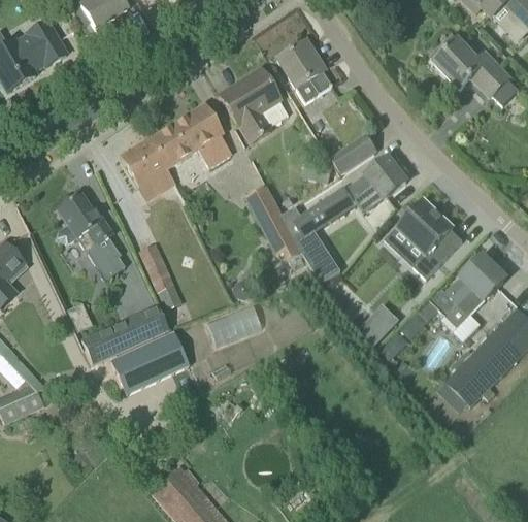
[(86,0),(79,4),(96,29),(98,28),(100,31),(111,24),(109,20),(126,8),(120,0),(86,0)]
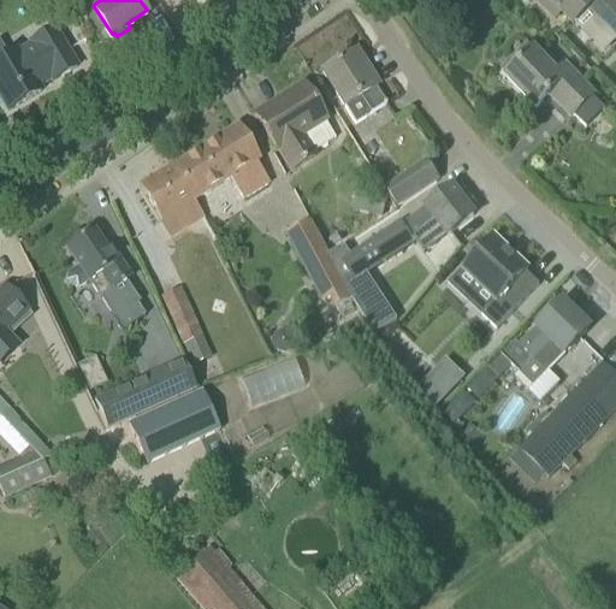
[(561,9),(575,22),(590,6),(605,22),(615,10),(615,0),(540,0),(555,15),(561,9)]
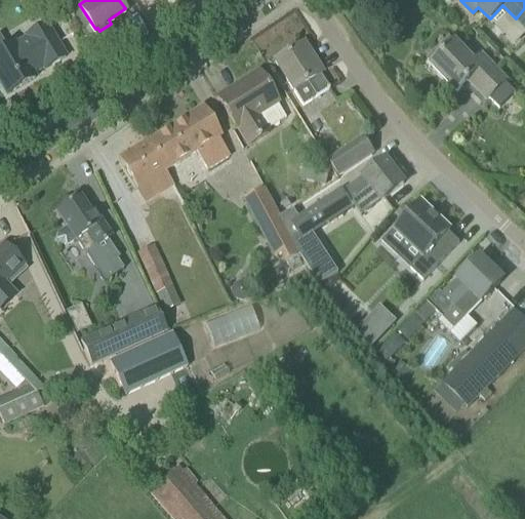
[(44,66),(66,52),(45,20),(0,46),(0,80),(6,90),(35,74),(33,70),(43,64),(44,66)]
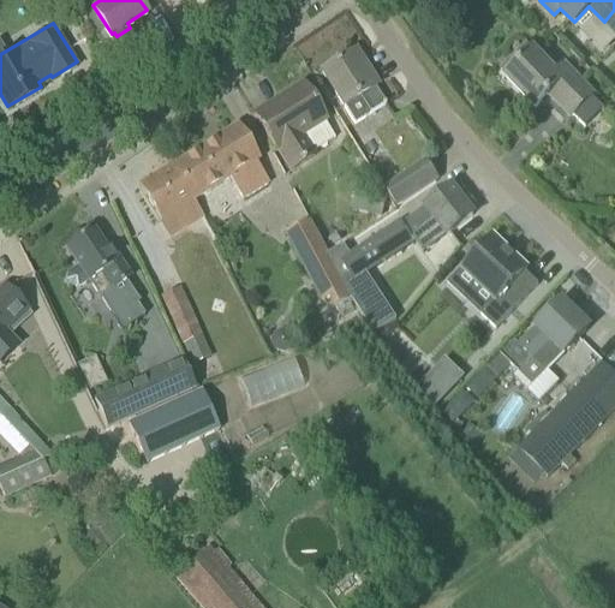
[(543,90),(545,93),(547,90),(569,113),(593,89),(563,60),(556,67),(532,45),(520,57),(515,52),(500,66),(506,71),(505,72),(535,103),(539,97),(538,95),(543,90)]
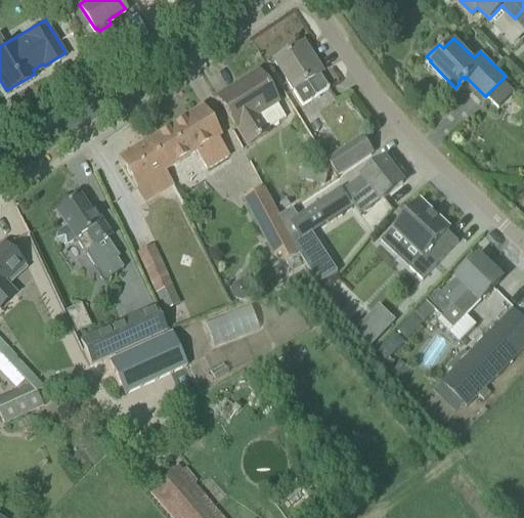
[(274,56),(302,101),(329,84),(319,70),(320,69),(307,47),(303,50),(298,42),(274,56)]
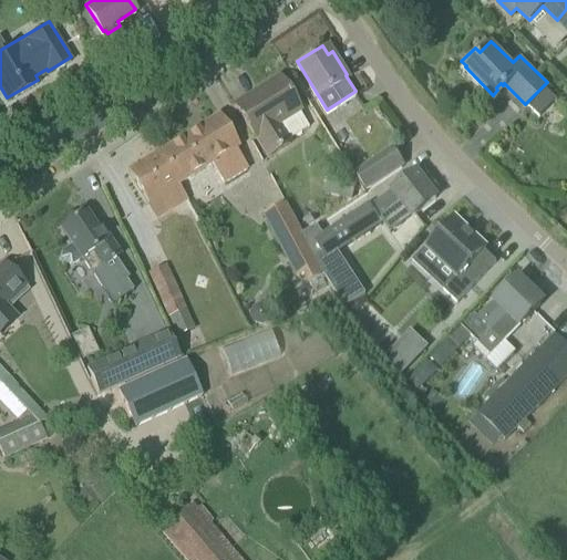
[(299,106),(279,73),(234,101),(254,134),(255,134),(267,154),(289,140),(277,120),(299,106)]
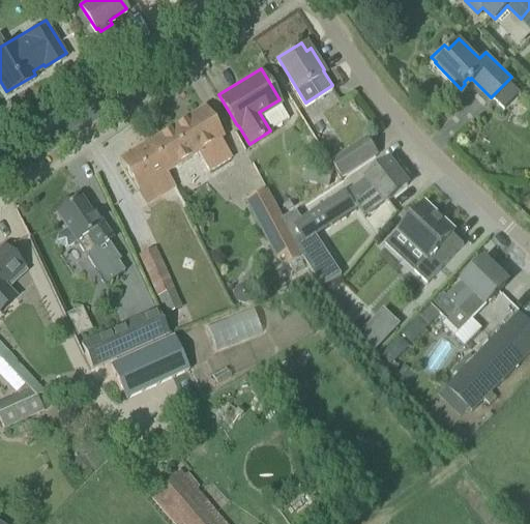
[(204,104),(147,140),(166,170),(198,150),(209,169),(232,154),(221,136),(224,135),(204,104)]
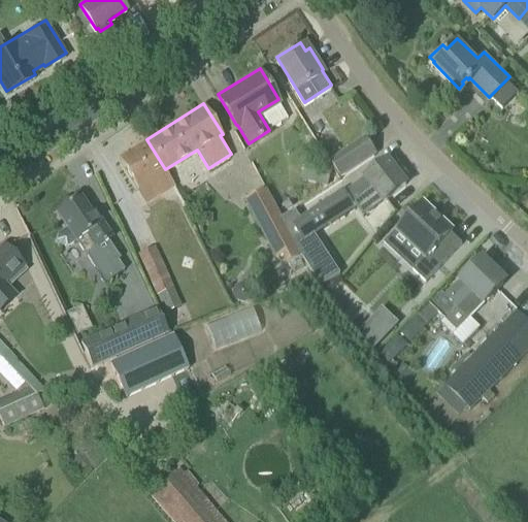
[(330,157),(342,175),(378,152),(366,133),(330,157)]
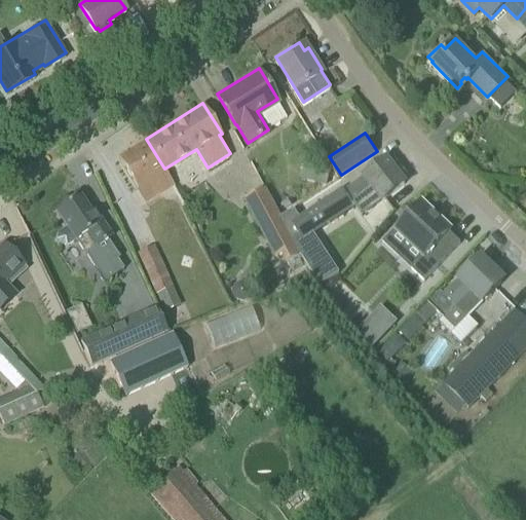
[(138,185),(164,169),(146,139),(118,155),(138,185)]
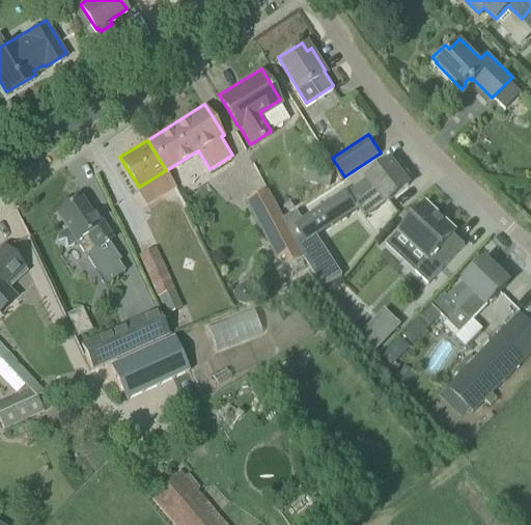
[(367,174),(375,186),(386,199),(408,182),(389,158),(367,174)]
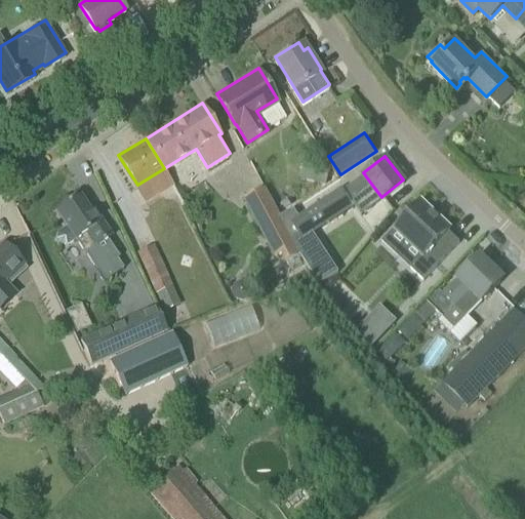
[(353,203),(351,200),(371,184),(363,172),(352,182),(344,187),(341,185),(286,221),(297,240),(353,203)]
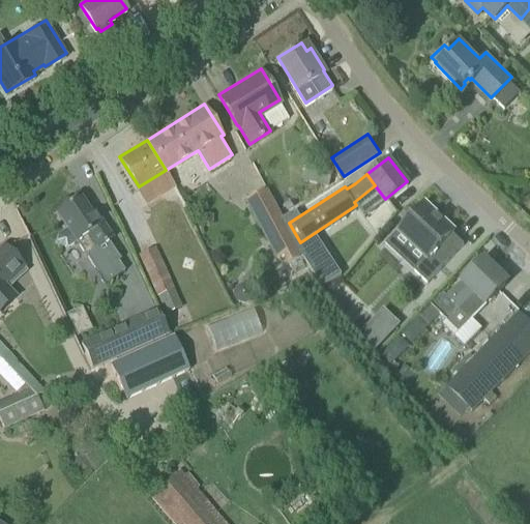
[(277,256),(298,244),(266,186),(246,197),(277,256)]
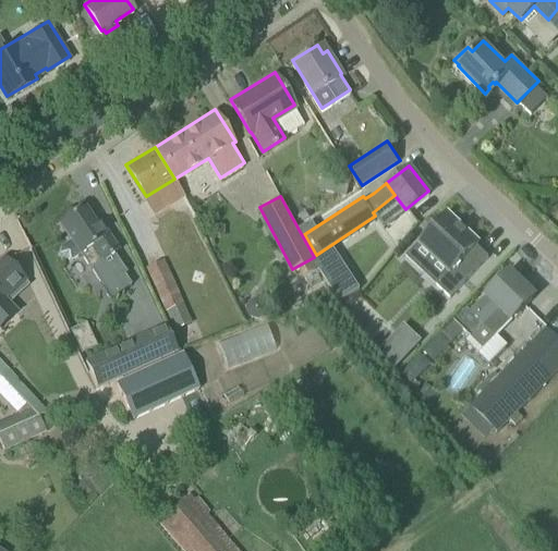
[(91,265),(118,247),(98,218),(94,221),(84,205),(60,220),(71,236),(60,244),(59,250),(63,256),(70,258),(81,250),(91,265)]
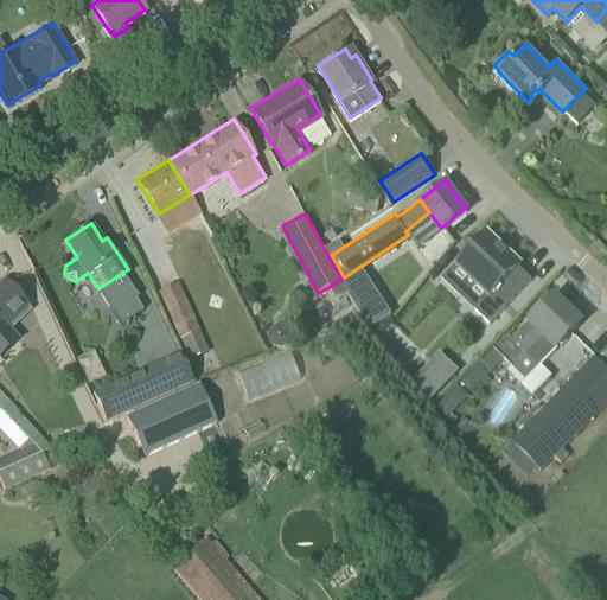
[(486,293),(474,306),(489,320),(531,276),(517,263),(521,261),(486,229),(483,233),(479,230),(470,241),(472,243),(455,262),(486,293)]
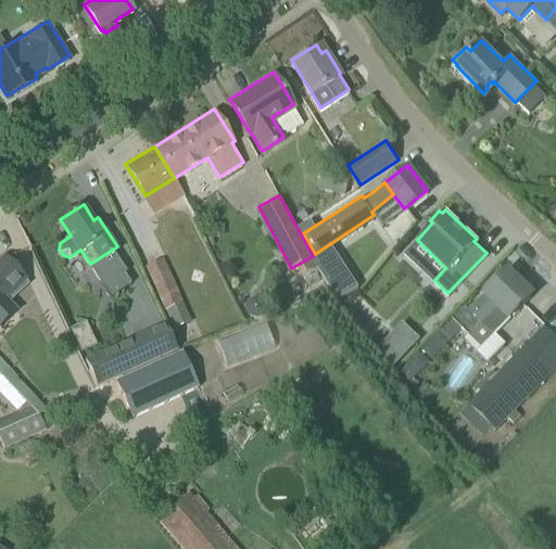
[(0,303),(7,297),(3,293),(24,273),(4,252),(0,255),(0,303)]
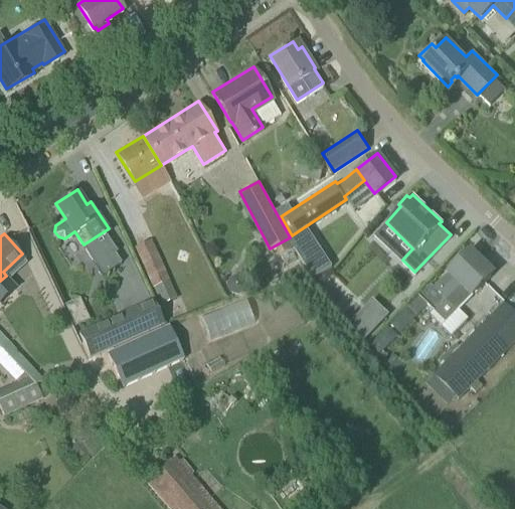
[(134,245),(160,303),(176,296),(151,237),(134,245)]
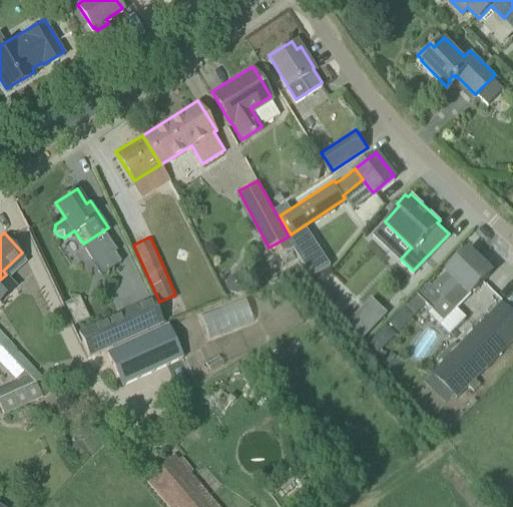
[(417,293),(443,318),(491,270),(468,247),(433,285),(429,281),(417,293)]
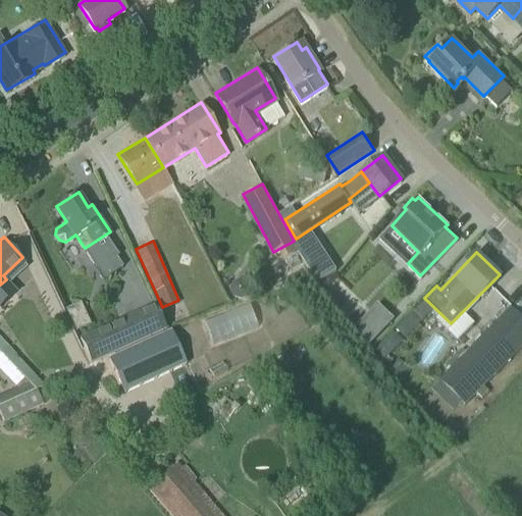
[(165,325),(155,302),(80,337),(90,360),(165,325)]
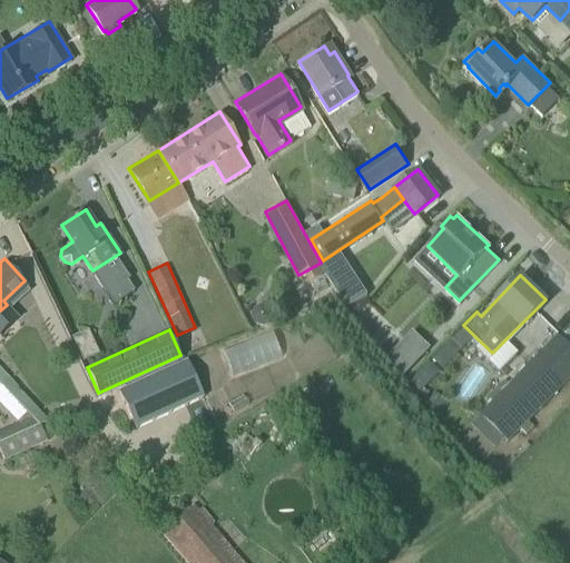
[(428,347),(412,332),(389,357),(403,373),(428,347)]
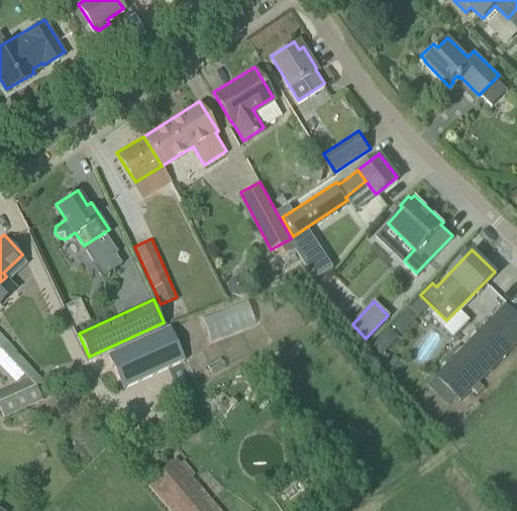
[(516,338),(516,311),(506,301),(436,373),(456,393),(466,384),(471,388),(516,338)]
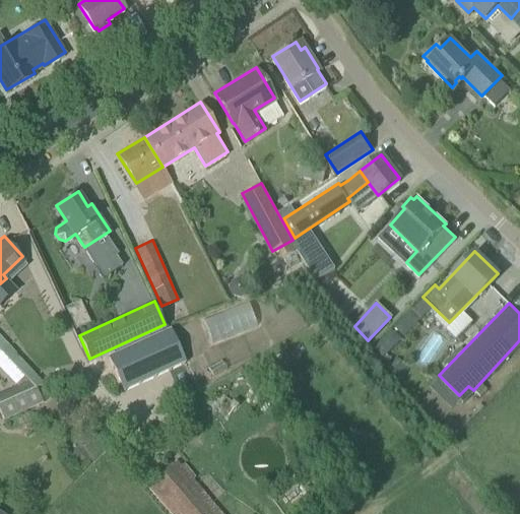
[(400,319),(395,325),(403,333),(409,327),(400,319)]
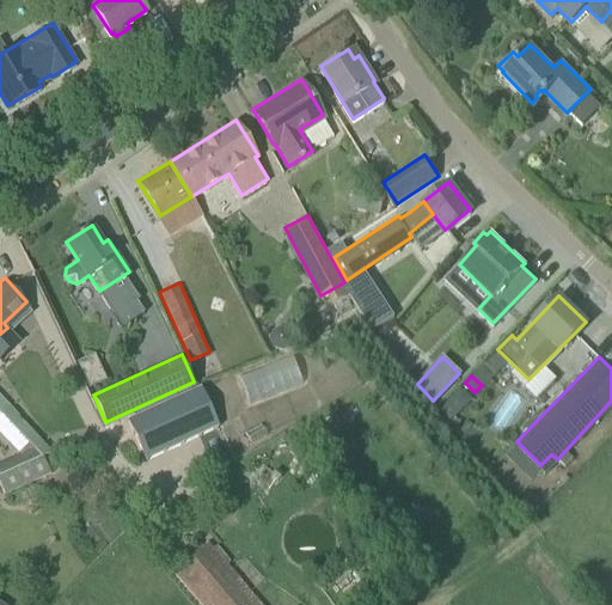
[(472,396),(461,385),(441,407),(451,417),(472,396)]
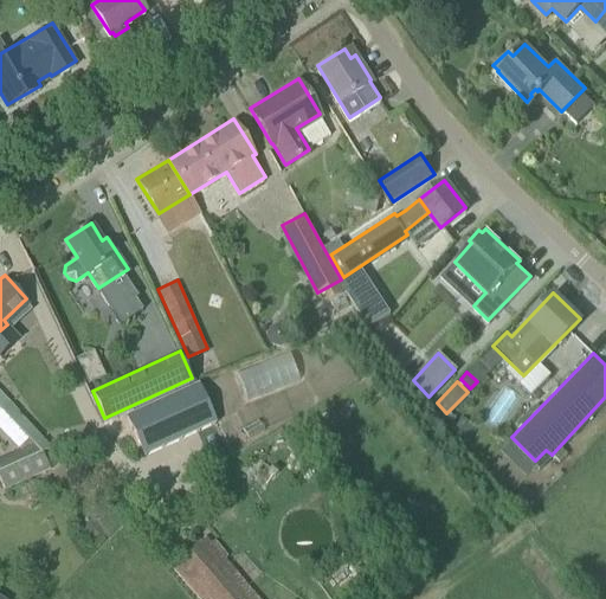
[(0,477),(4,485),(51,465),(43,448),(51,444),(0,387),(0,425),(18,446),(0,453),(0,477)]
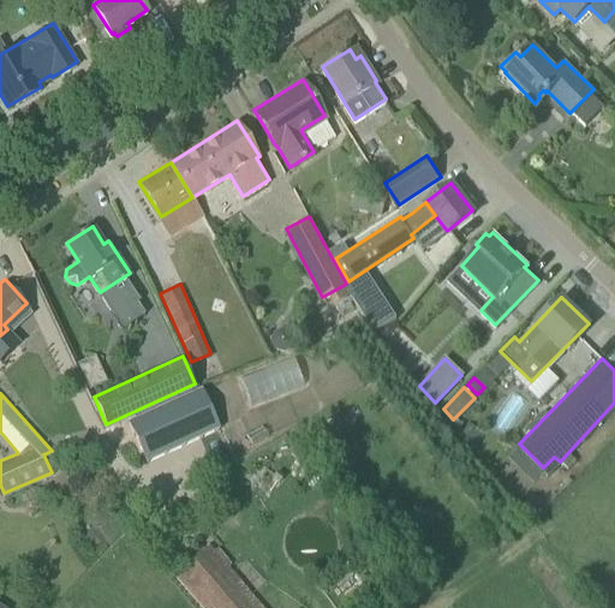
[(165,405),(129,422),(147,462),(183,445),(165,405)]
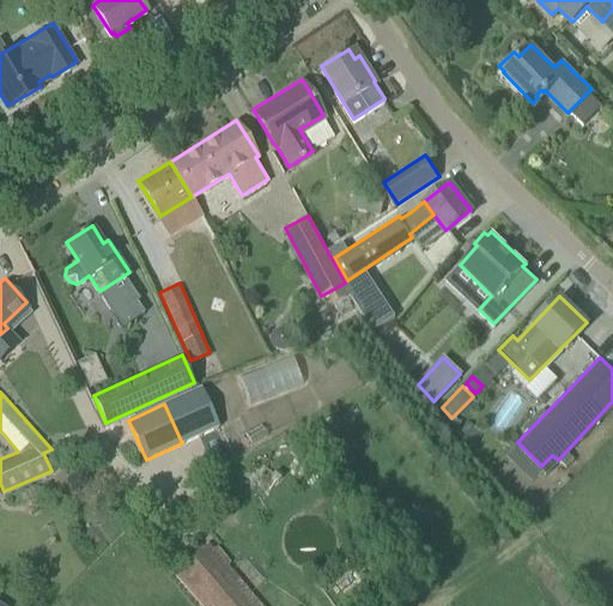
[(265,605),(208,539),(174,569),(205,605),(265,605)]
